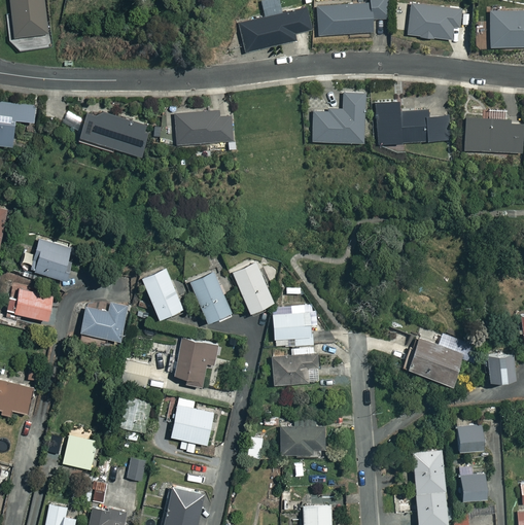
[(49,35),(46,0),(10,0),(13,37),(49,35)]
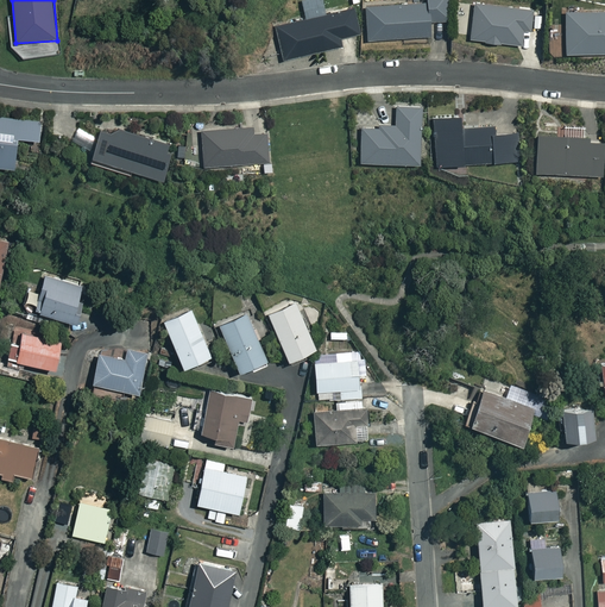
[(452,22),(449,0),(427,0),(428,5),(366,8),(367,41),(430,37),(429,23),(452,22)]
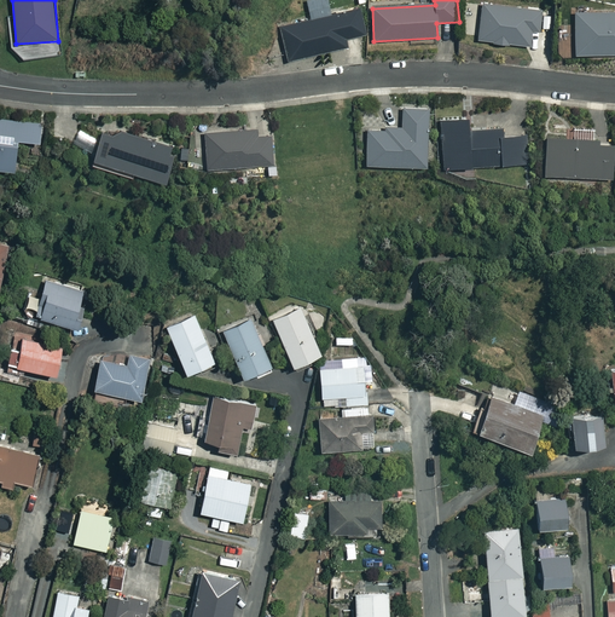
[(544,12),(483,4),(479,41),(531,47),(532,33),(541,34),(544,12)]
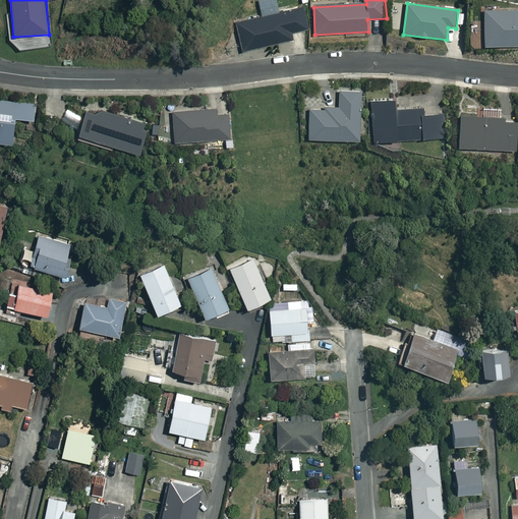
[(308,31),(303,8),(239,24),(246,52),(294,41),(292,35),(308,31)]
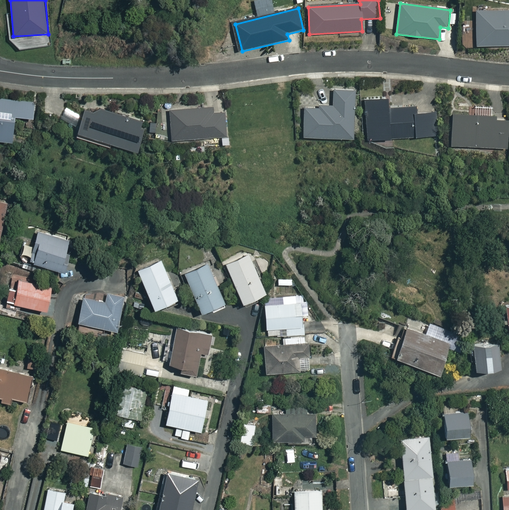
[(460,23),(460,49),(474,49),(474,45),(508,45),(508,11),(476,11),(475,23),(460,23)]
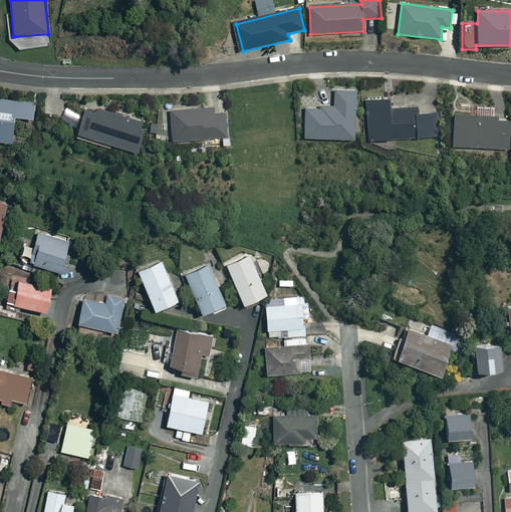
[(355,91),(335,91),(334,107),(320,106),(320,109),(305,108),(304,137),(353,139),(355,91)]
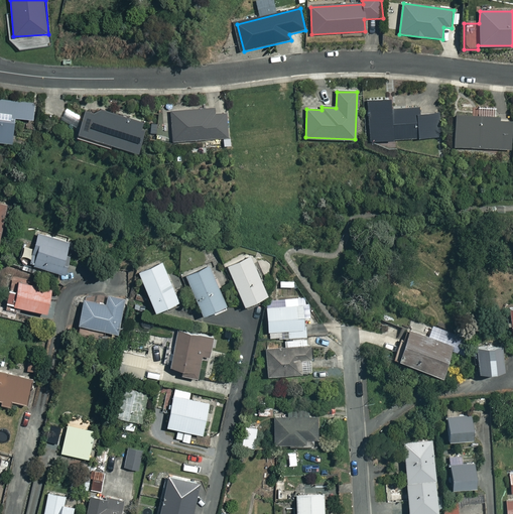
[(0,140),(9,142),(14,117),(34,121),(37,104),(0,97),(0,140)]
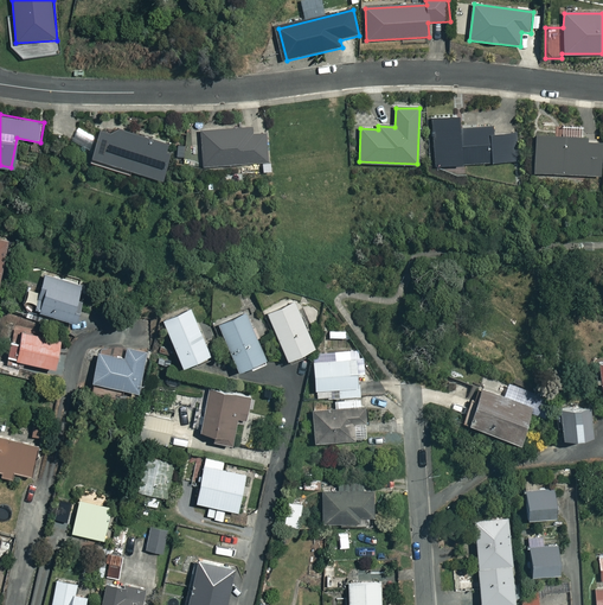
[(457,118),(432,118),(434,165),(519,161),(519,134),(494,134),(493,127),(457,128),(457,118)]
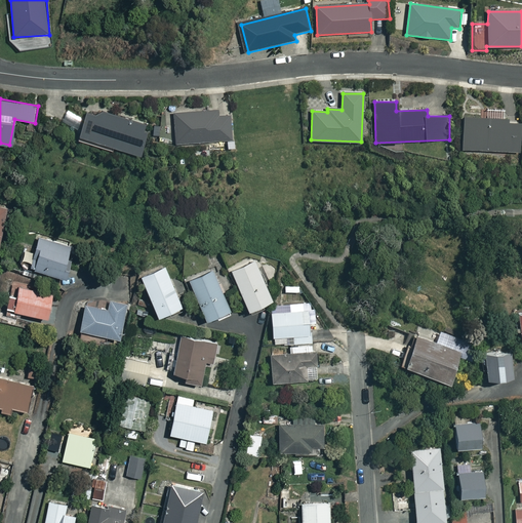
[(85,111),(77,141),(111,151),(112,145),(139,153),(149,122),(97,107),(95,114),(85,111)]
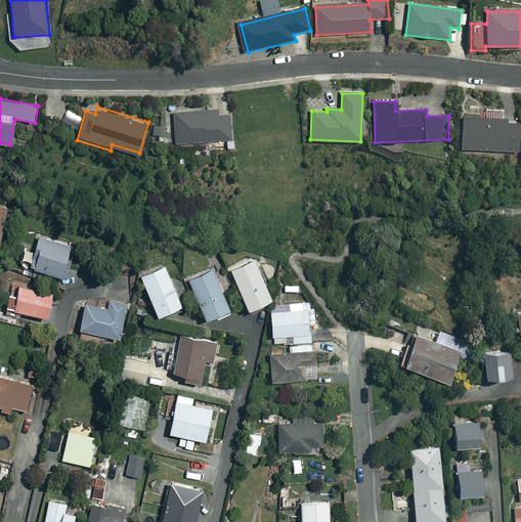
[(217,111),(174,113),(176,144),(231,140),(229,116),(218,117),(217,111)]
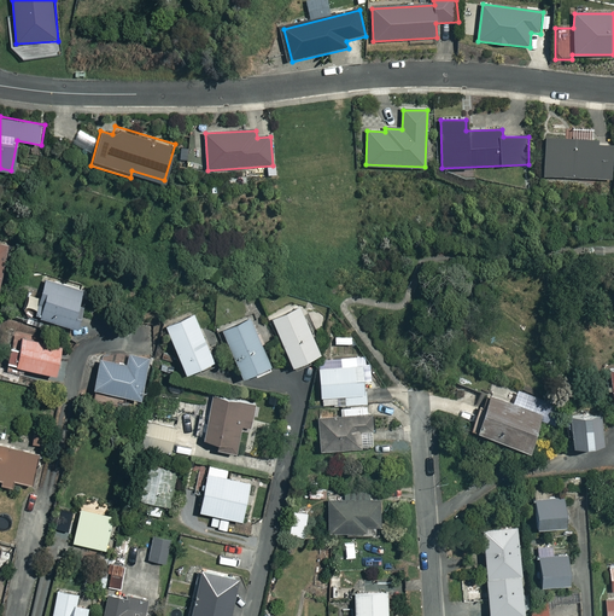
[(597,141),(545,138),(543,175),(612,179),(613,162),(613,146),(597,145),(597,141)]
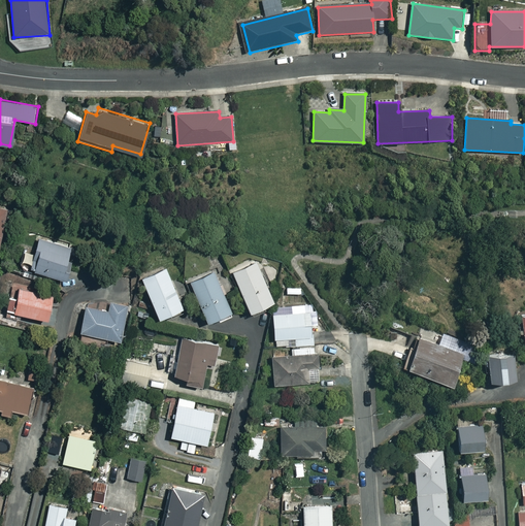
[(164,119),(155,119),(153,139),(163,139),(164,119)]
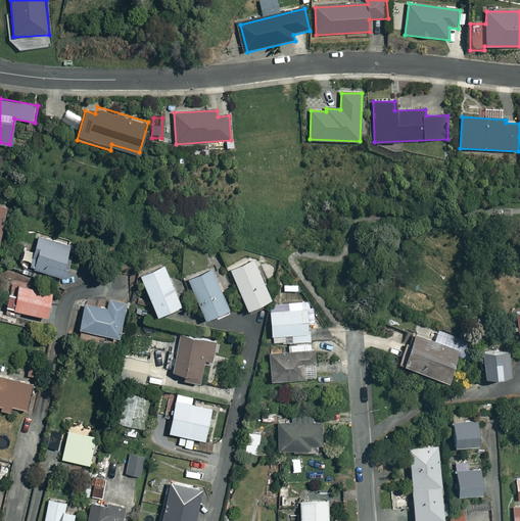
[(0,238),(9,209),(0,206),(0,238)]
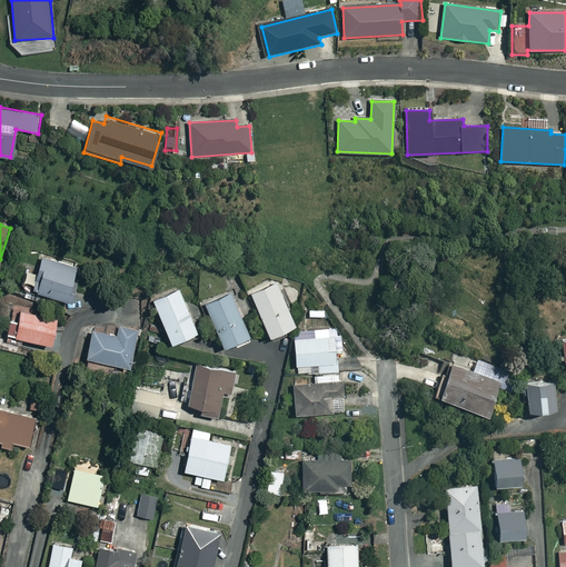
[(81,269),(43,258),(33,290),(72,301),(81,269)]
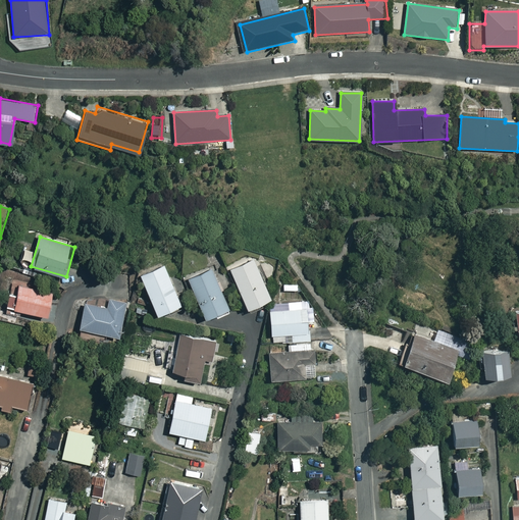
[(270,298),(256,259),(230,268),(247,311),(262,306),(260,301),(270,298)]
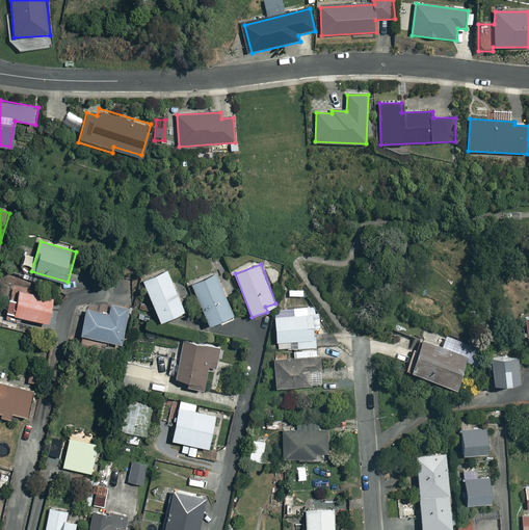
[(143,281),(157,318),(169,314),(172,318),(185,314),(169,271),(143,281)]
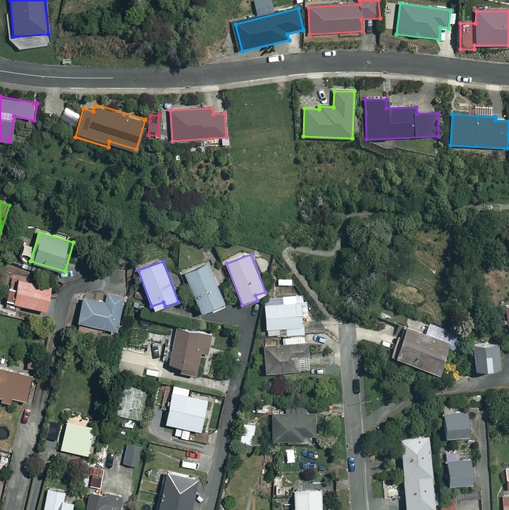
[(225,306),(210,266),(186,275),(198,310),(210,306),(212,311),(225,306)]
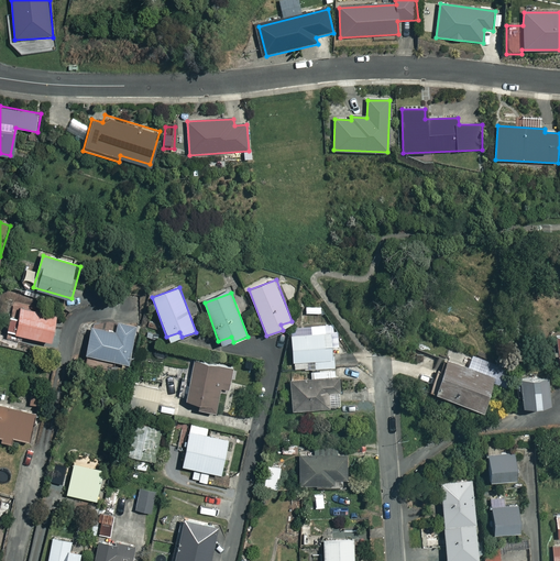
[(48,340),(54,312),(13,304),(6,338),(22,341),(23,334),(48,340)]
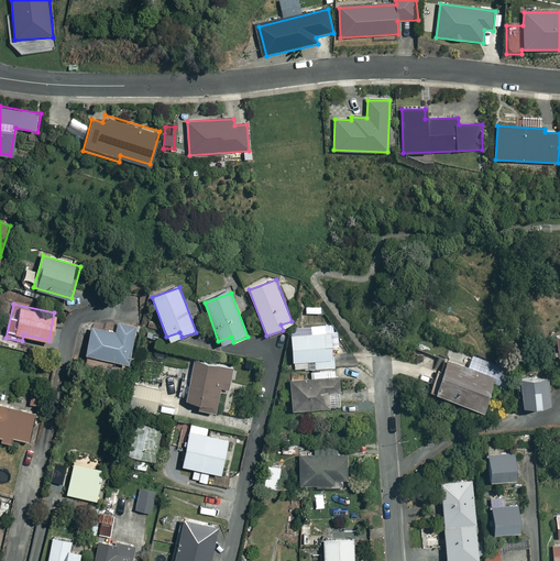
[(128,363),(135,327),(117,322),(114,333),(92,328),(87,354),(128,363)]
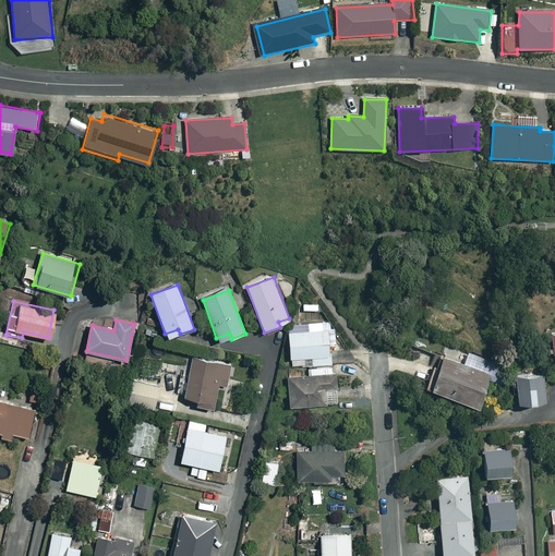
[(293,360),(293,366),(332,364),(329,329),(288,331),(290,360),(293,360)]
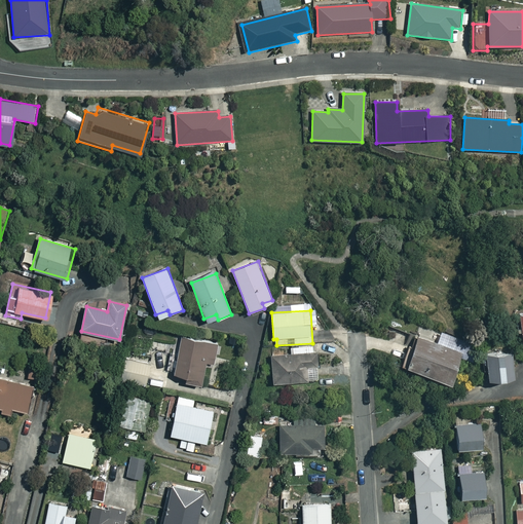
[(459,352),(414,335),(403,365),(448,382),(459,352)]
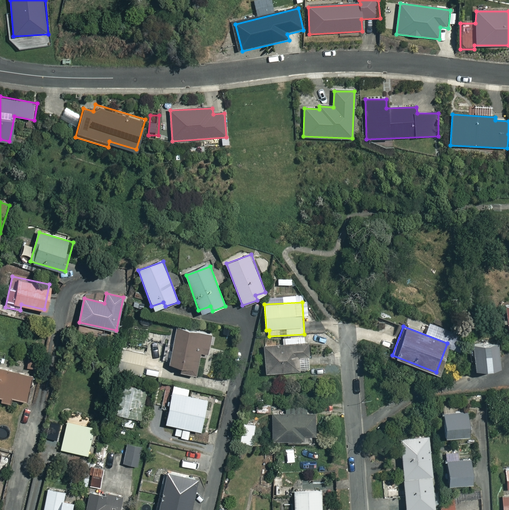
[(215,336),(177,328),(170,363),(181,365),(180,371),(197,374),(202,353),(211,355),(215,336)]
